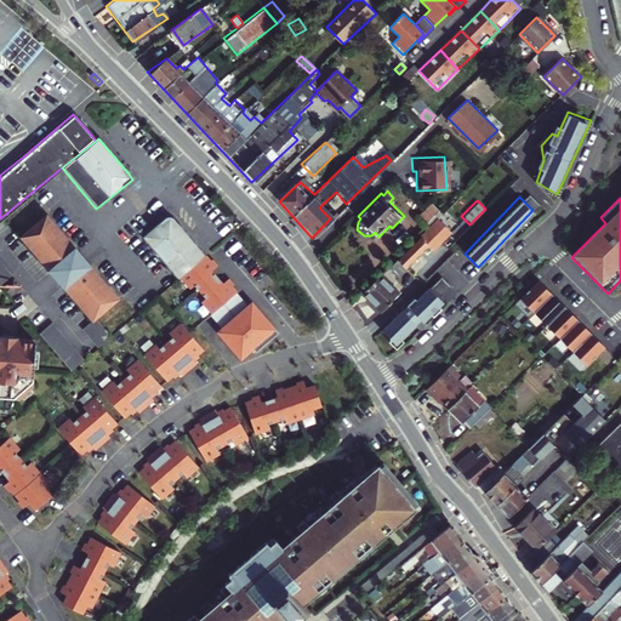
[(439,210),(433,204),(421,217),(427,223),(439,210)]
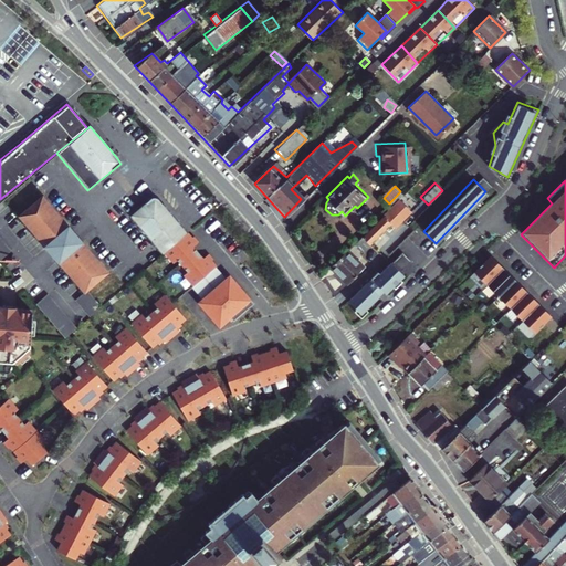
[(87,286),(109,268),(76,229),(44,191),(20,211),(53,251),(84,287),(87,285),(87,286)]
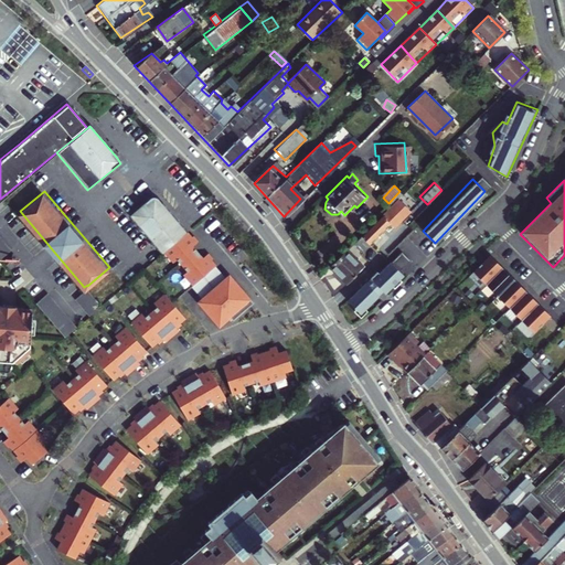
[(163,249),(184,232),(152,193),(128,213),(129,216),(160,253),(163,249)]
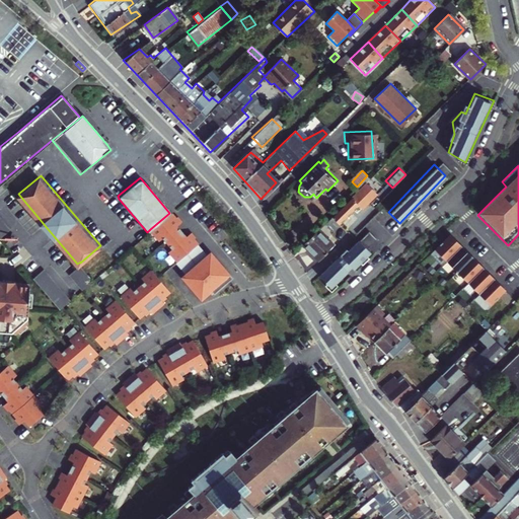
[(358,188),(325,221),(335,229),(357,203),(361,207),(376,192),(365,181),(358,188)]
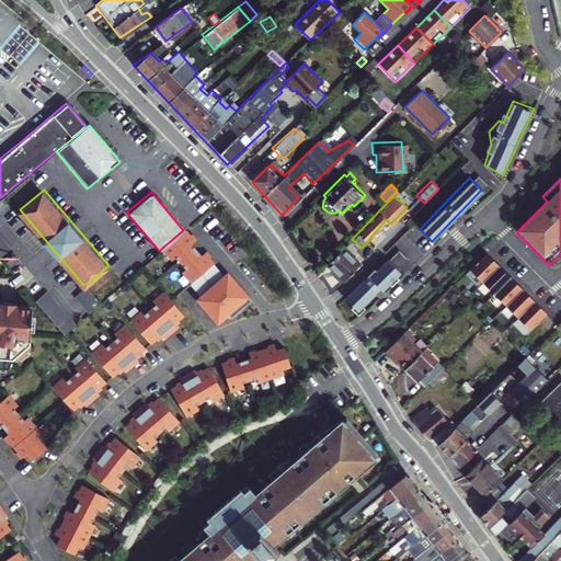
[(0,251),(2,254),(14,244),(0,228),(0,251)]
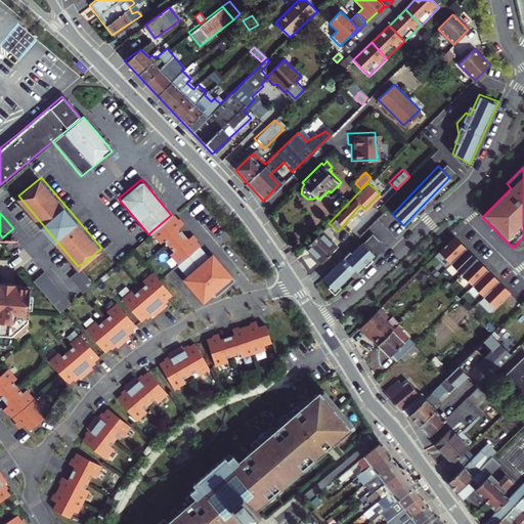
[(203,301),(231,275),(212,253),(208,256),(193,238),(195,237),(191,233),(187,237),(178,226),(182,222),(178,218),(177,220),(172,214),(171,215),(151,231),(160,242),(163,239),(172,250),(170,253),(178,262),(176,264),(186,275),(182,277),(203,301)]
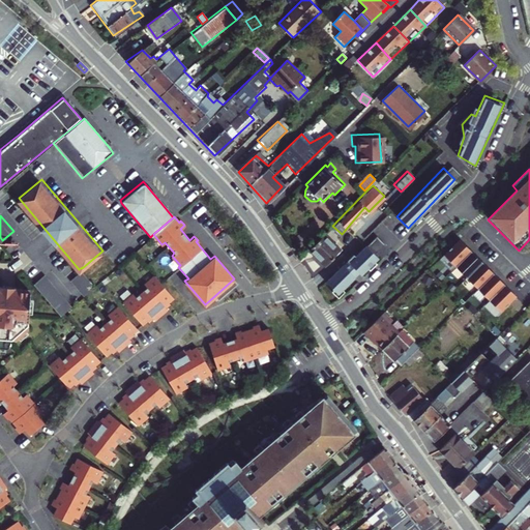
[(327,233),(310,249),(325,266),(342,249),(327,233)]
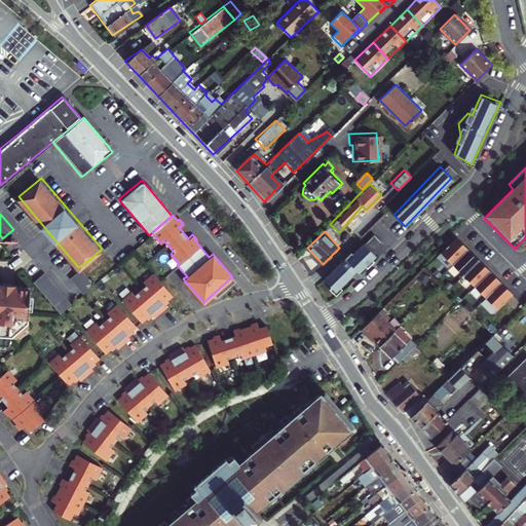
[(382,240),(373,234),(353,253),(350,253),(324,278),(336,293),(354,271),(360,272),(375,255),(370,252),(382,240)]
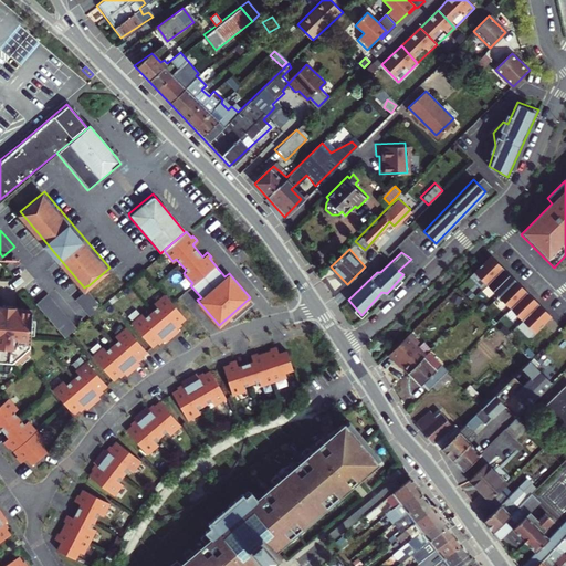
[(554,315),(490,255),(471,275),(535,335),(554,315)]
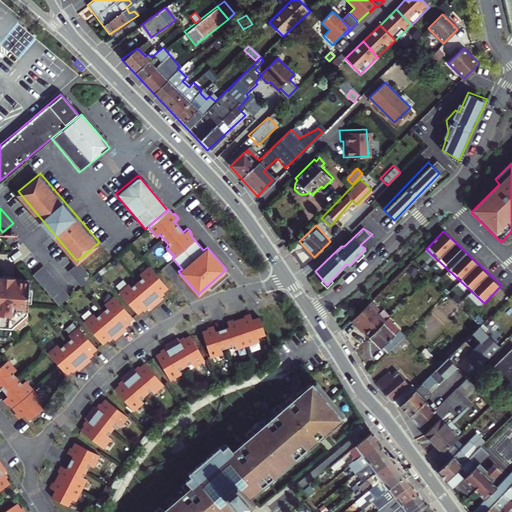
[(79,259),(79,258),(76,260),(69,266),(82,282),(92,273),(79,259)]
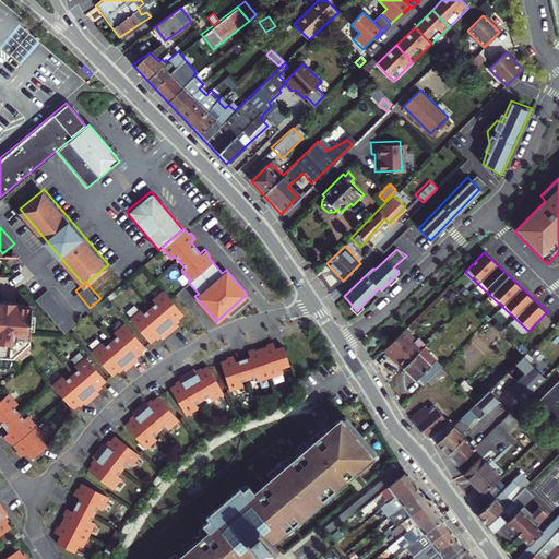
[(67,328),(78,319),(49,285),(38,295),(67,328)]
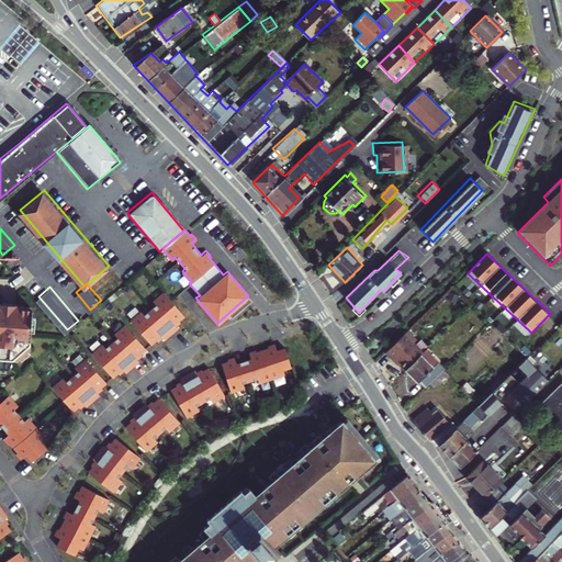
[(142,312),(131,322),(150,345),(157,339),(158,340),(163,337),(165,340),(178,329),(176,326),(179,323),(178,322),(184,316),(165,293),(154,302),(156,305),(144,315),(142,312)]
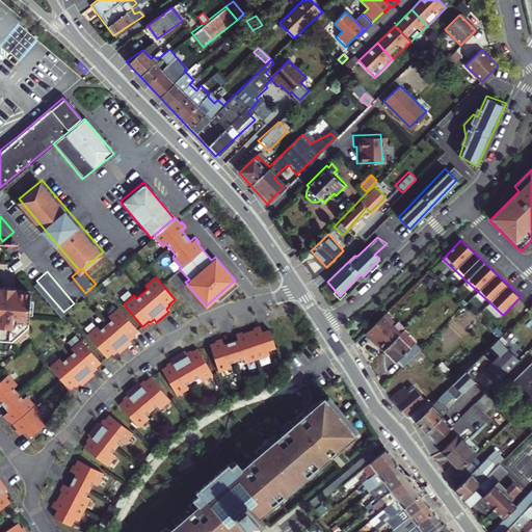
[(14,316),(30,317),(30,286),(0,284),(0,321),(14,322),(14,316)]
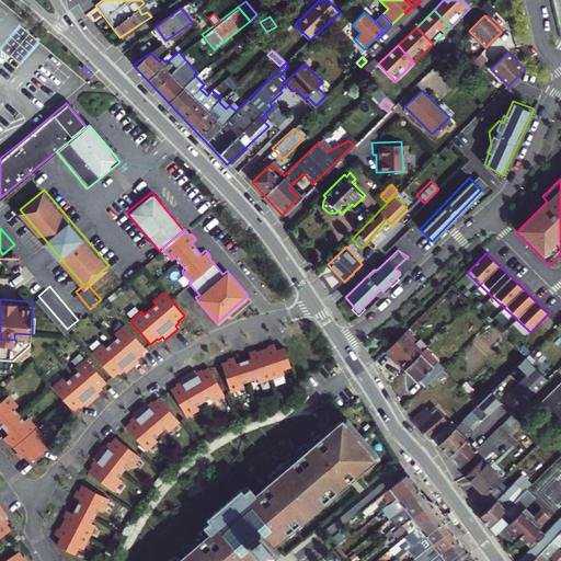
[(103,344),(92,354),(112,377),(118,371),(119,373),(124,369),(126,373),(139,362),(137,358),(140,355),(139,354),(146,348),(125,325),(115,334),(117,338),(105,347),(103,344)]
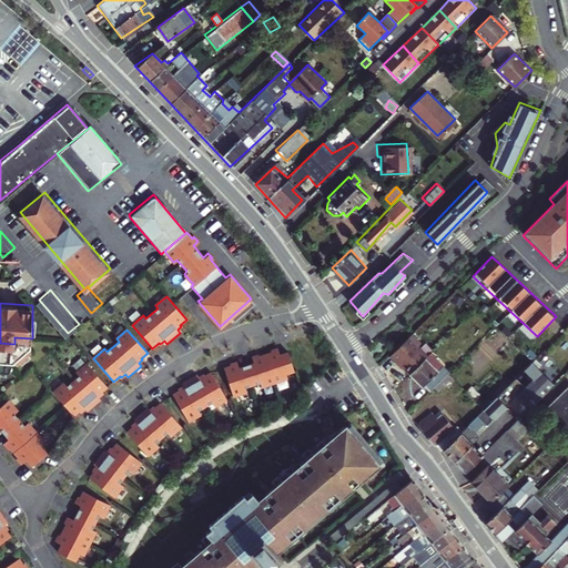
[(422,340),(414,331),(389,354),(406,372),(422,357),(426,352),(417,343),(422,340)]
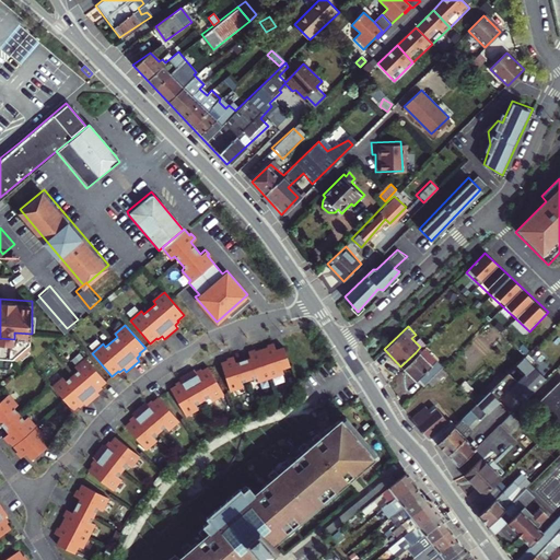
[(229,360),(221,362),(231,389),(244,385),(243,382),(257,376),(258,381),(284,372),(282,369),(291,365),(284,346),(277,348),(275,342),(268,345),(269,347),(255,351),(255,349),(248,351),(251,357),(236,362),(234,356),(229,358),(229,360)]
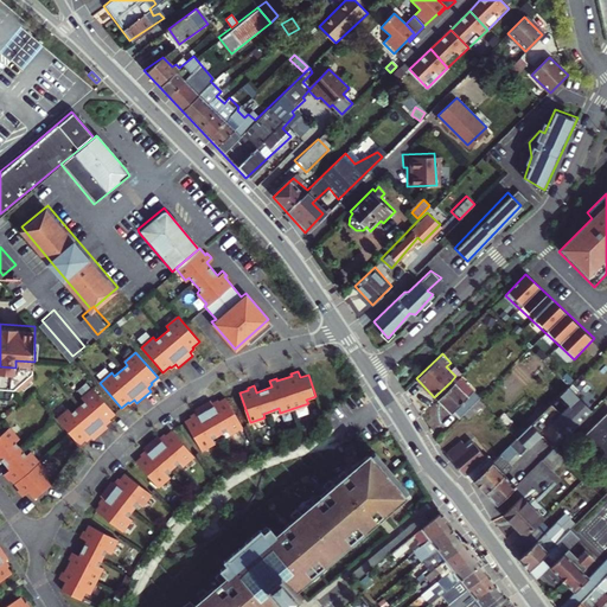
[(475,408),(451,382),(434,397),(460,423),(475,408)]
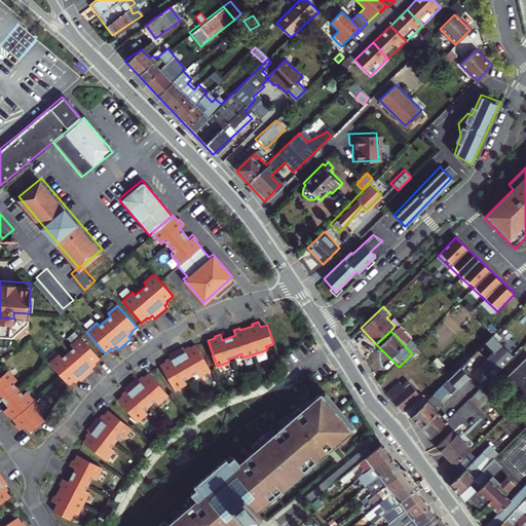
[(429,398),(411,416),(429,438),(446,422),(436,411),(442,405),(439,401),(453,386),(458,390),(468,380),(478,390),(480,388),(492,377),(513,357),(492,335),(481,347),(447,379),(429,398)]
